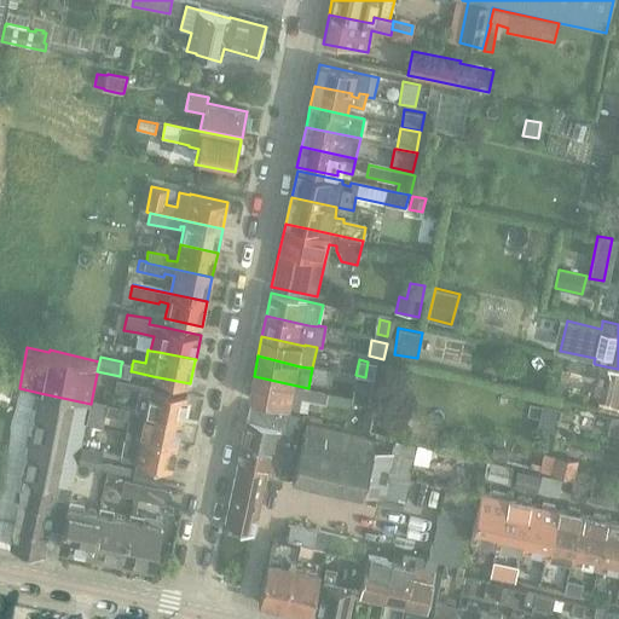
[(365,377),(364,379),(377,381),(381,362),(369,359),(368,362),(365,377)]
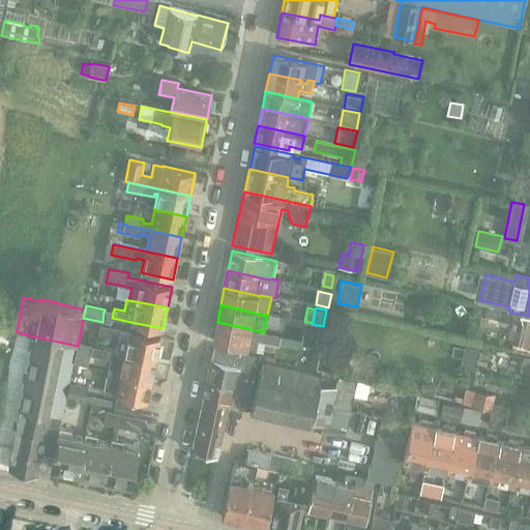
[(520,346),(521,347),(529,348),(529,322),(527,321),(525,321),(520,345),(520,346)]
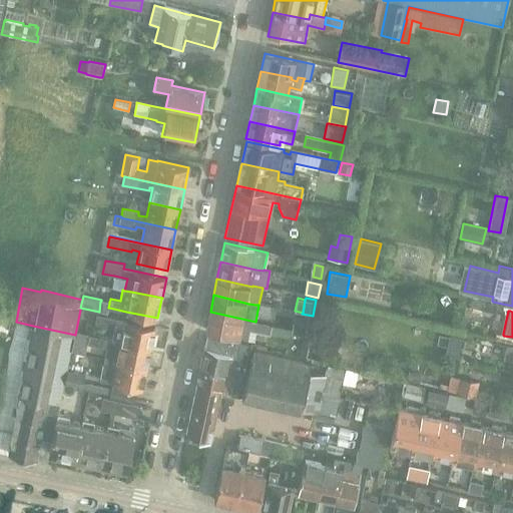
[(206,331),(209,331),(247,339),(248,331),(271,335),(272,326),(255,323),(255,322),(210,312),(206,331)]
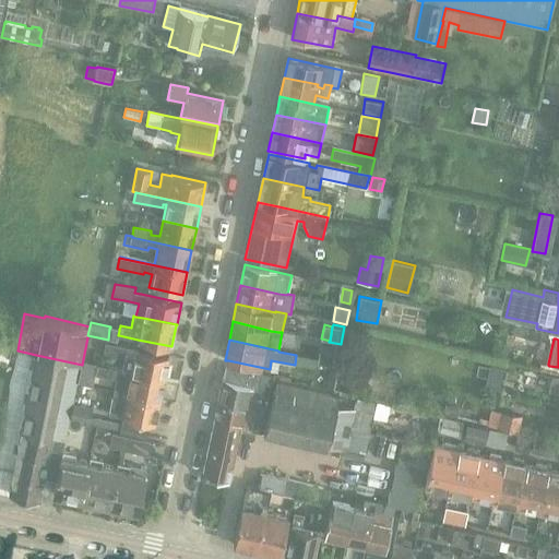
[(123,358),(121,370),(165,379),(169,356),(106,343),(104,354),(123,358)]
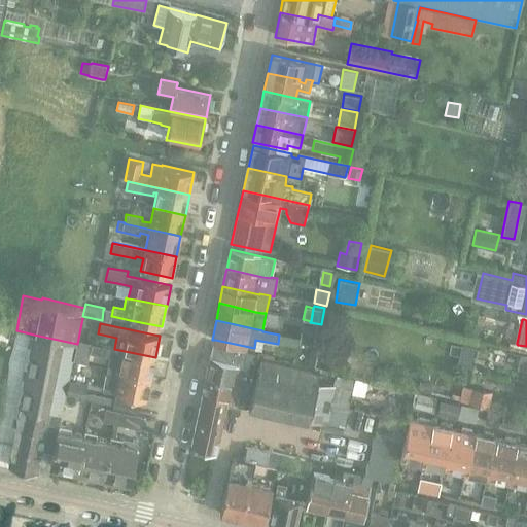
[(302,331),(300,342),(313,345),(314,341),(315,335),(305,331),(302,331)]
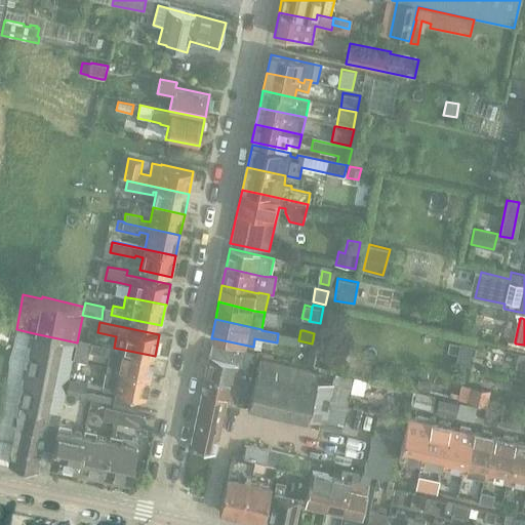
[(41,449),(41,450),(49,413),(63,415),(67,394),(70,379),(77,342),(34,333),(8,466),(37,471),(41,449)]
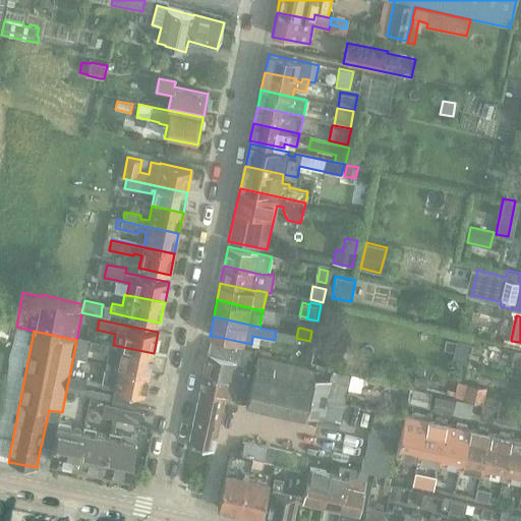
[(208,353),(205,370),(238,382),(238,381),(248,384),(249,375),(239,373),(242,360),(244,348),(212,340),(209,353),(208,353)]
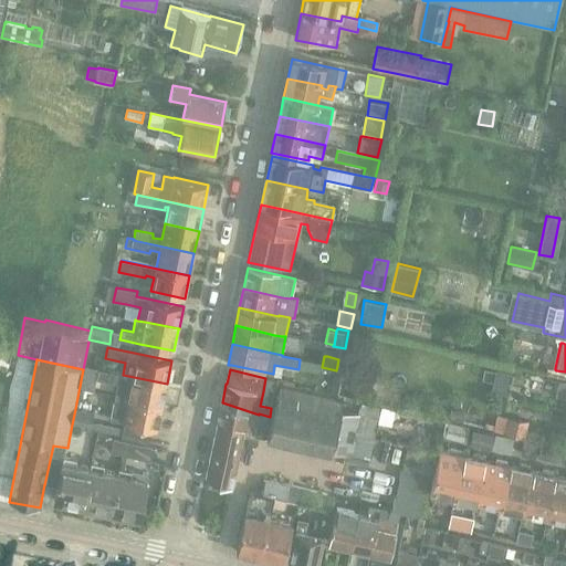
[(501,370),(499,386),(507,387),(511,373),(501,370)]
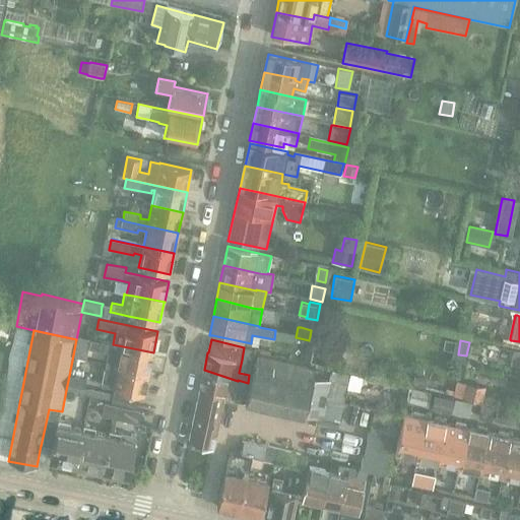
[(108,352),(105,365),(149,374),(153,352),(113,344),(99,341),(98,350),(108,352)]
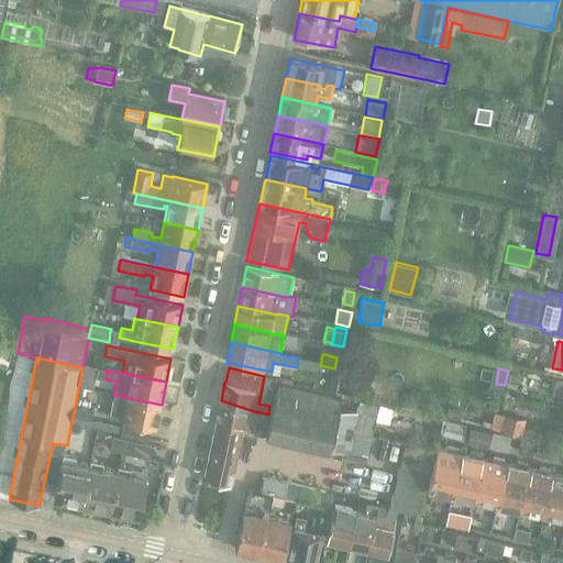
[(562,381),(555,379),(552,395),(562,397),(562,381)]
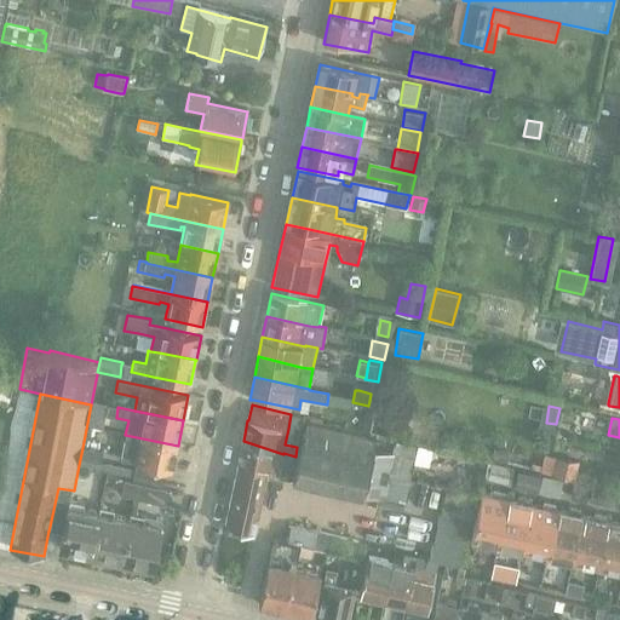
[(384,499),(390,475),(412,481),(420,446),(397,441),(397,440),(378,435),(377,440),(306,424),(293,482),(362,498),(362,494),(384,499)]
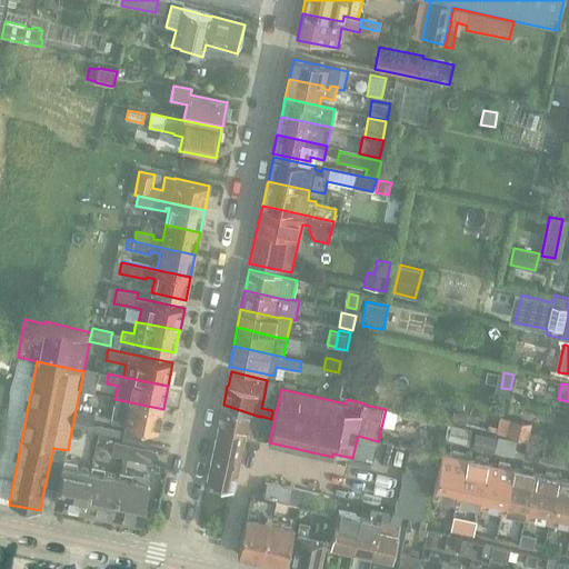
[(158,431),(163,409),(115,399),(110,422),(158,431)]
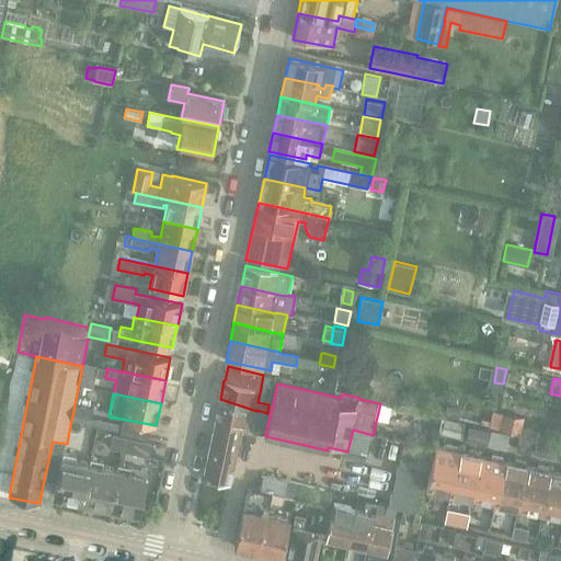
[(220,399),(215,423),(241,431),(251,434),(256,411),(220,399)]
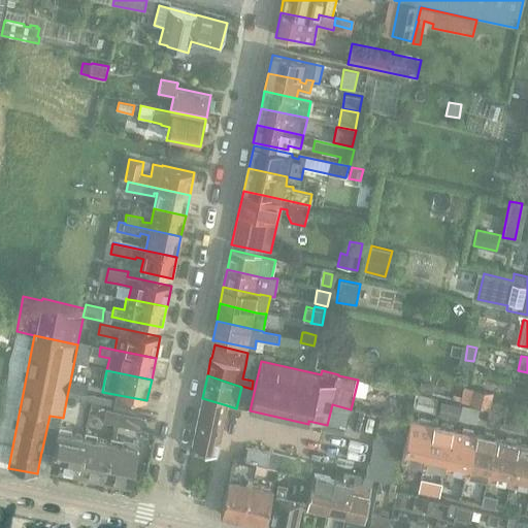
[(70,382),(67,396),(113,406),(114,399),(86,394),(88,385),(70,382)]
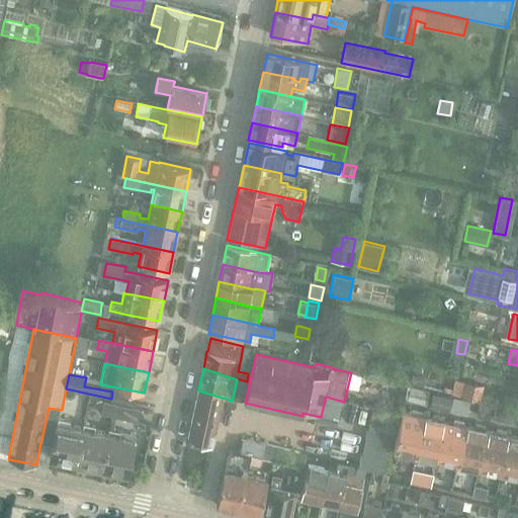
[(452,395),(460,398),(481,402),(485,386),(464,381),(455,380),(453,390),(444,387),(443,393),(452,395)]
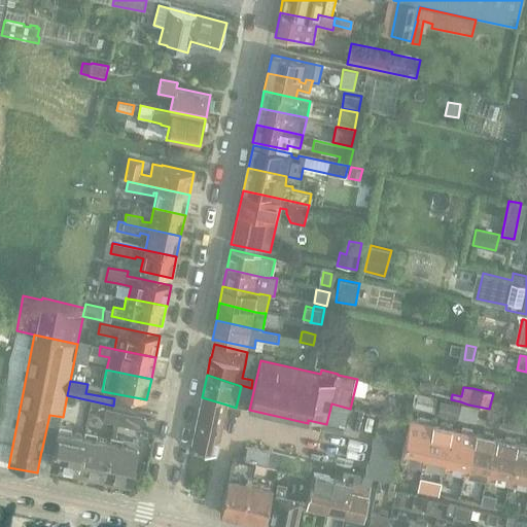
[(418,393),(415,408),(434,413),(437,398),(418,393)]
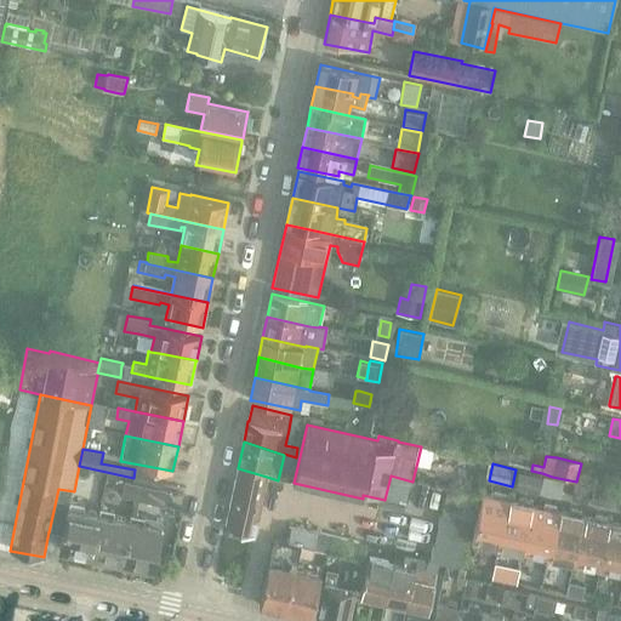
[(226,534),(254,540),(267,477),(238,468),(226,528),(227,528),(226,534)]
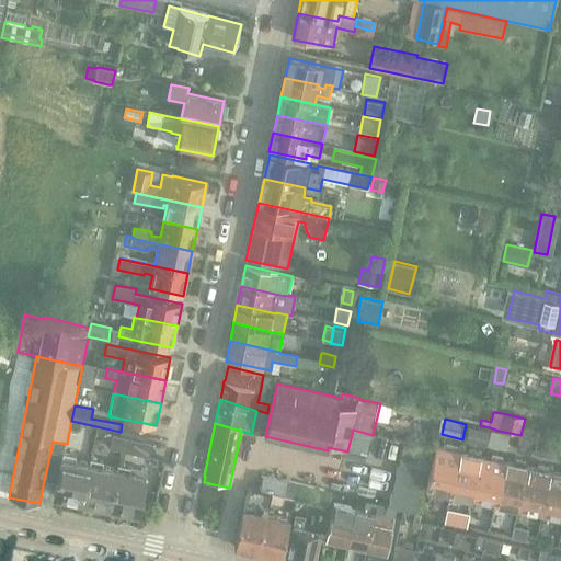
[(468,425),(465,441),(488,445),(491,430),(468,425)]
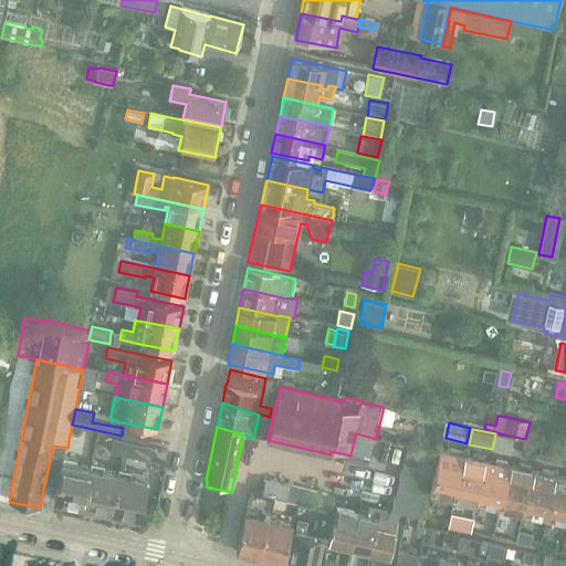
[(496,436),(493,449),(511,453),(514,440),(496,436)]
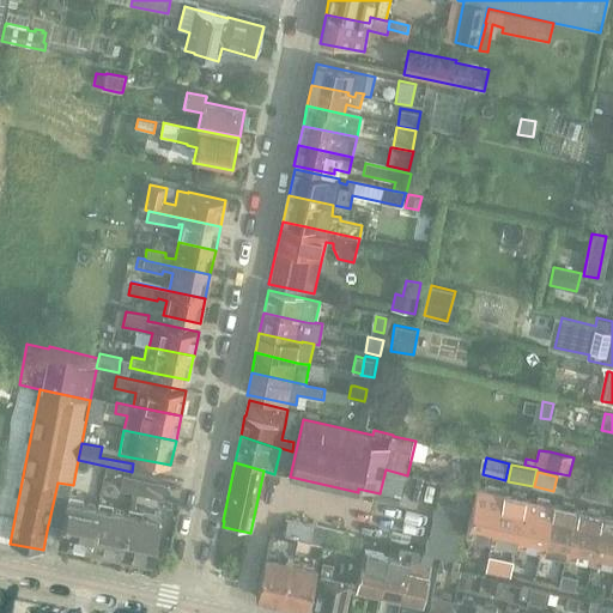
[(119,489),(133,491),(135,478),(122,475),(119,489)]
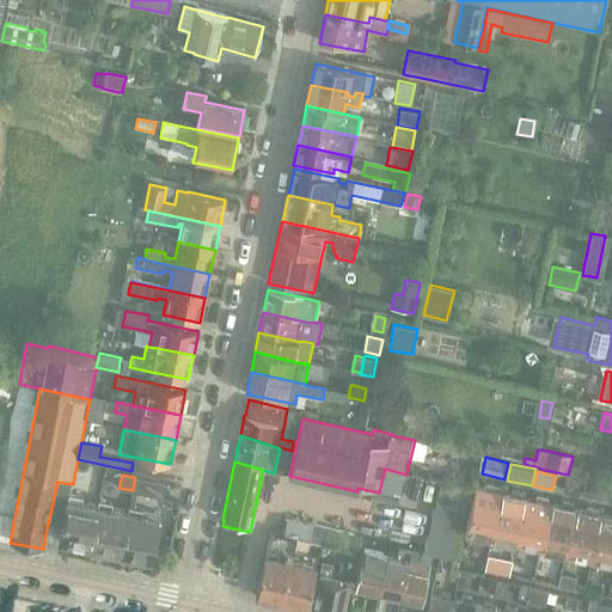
[(135,477),(133,490),(163,497),(165,483),(135,477)]
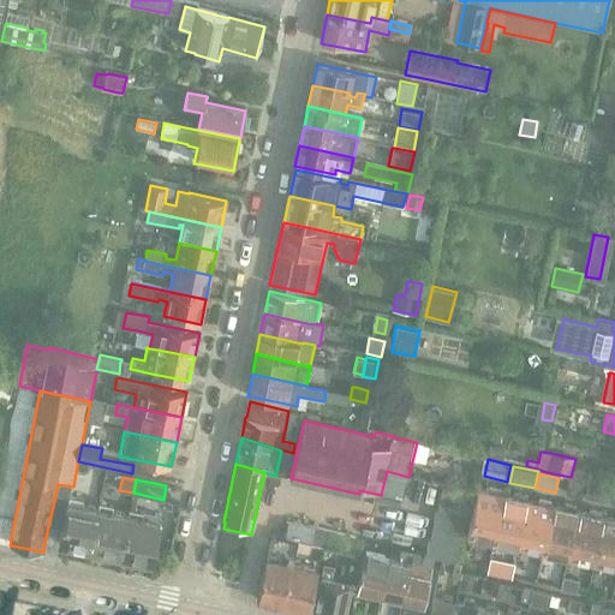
[(571,479),(567,495),(581,499),(585,482),(571,479)]
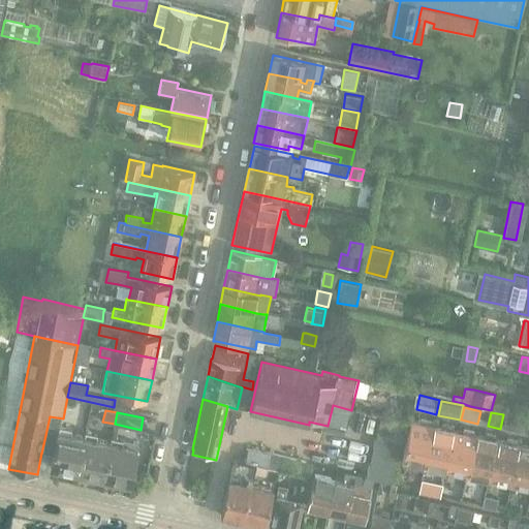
[(50,416),(41,454),(53,456),(51,468),(78,473),(85,438),(70,435),(71,429),(62,427),(63,418),(50,416)]
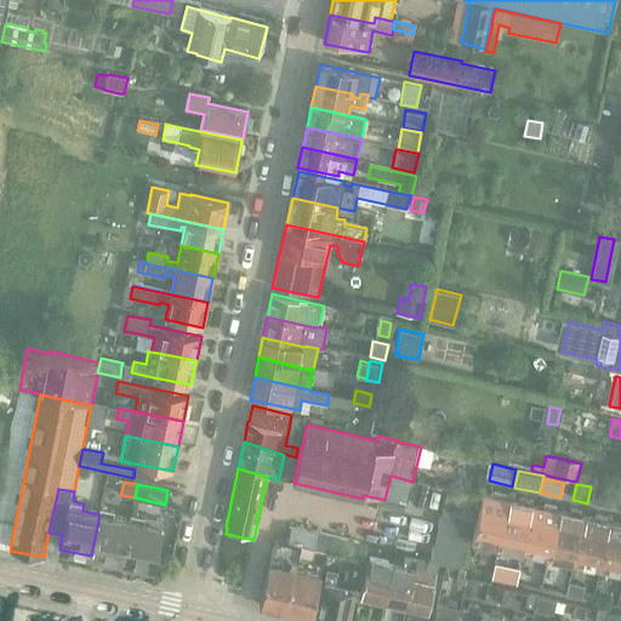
[(473,541),(499,547),(510,500),(505,499),(506,493),(495,489),(494,496),(484,494),(473,541)]
